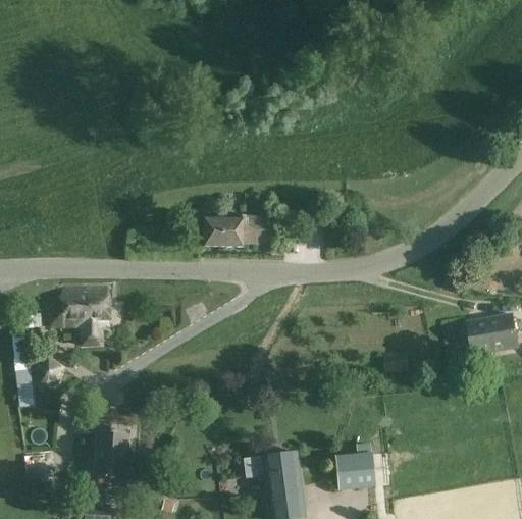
[(295,208),(282,208),(282,220),(295,220),(295,208)]
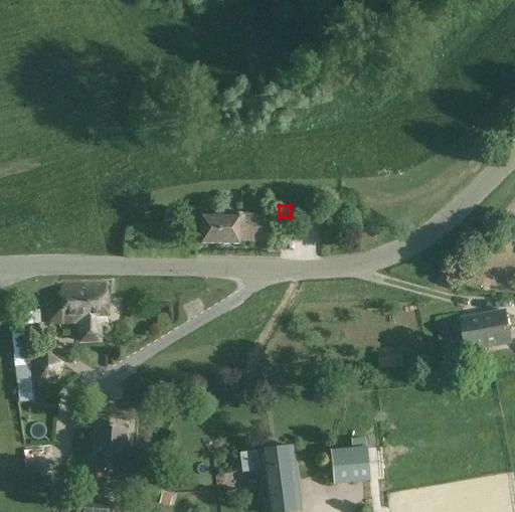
[(200,241),(238,242),(238,239),(266,240),(266,216),(265,216),(265,212),(238,211),(238,214),(201,214),(200,241)]
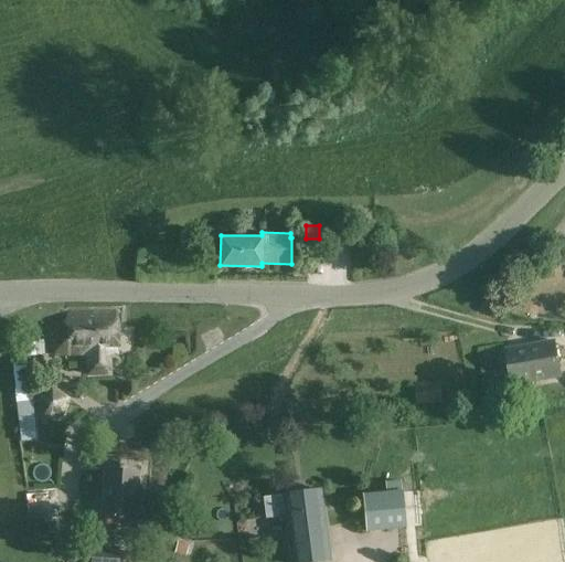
[(86,352),(87,374),(109,373),(109,352),(118,352),(118,345),(119,345),(118,309),(61,311),(61,331),(53,331),(53,353),(61,353),(86,352)]
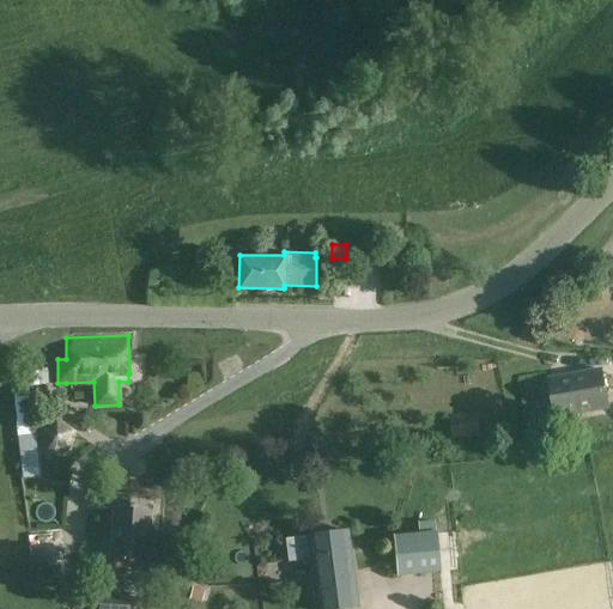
[(551,376),(557,415),(608,407),(602,367),(551,376)]
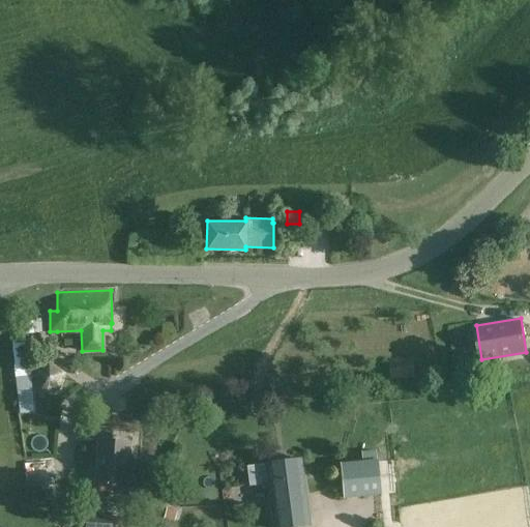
[(19,410),(33,409),(28,335),(12,337),(19,410)]
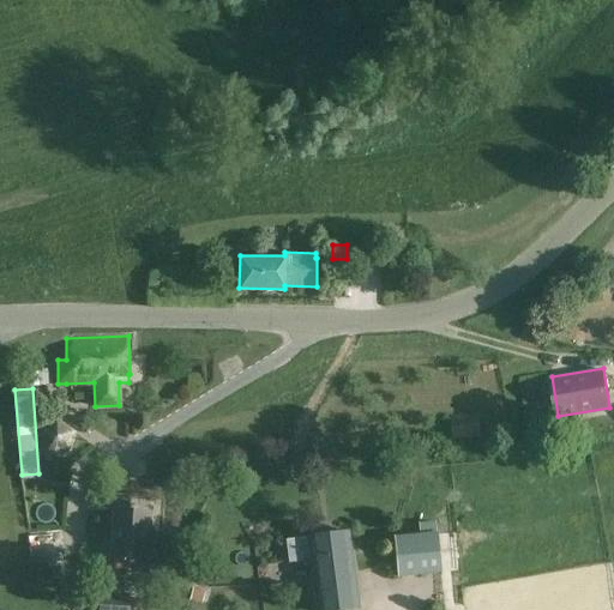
[(476,412),(449,415),(451,436),(479,433),(476,412)]
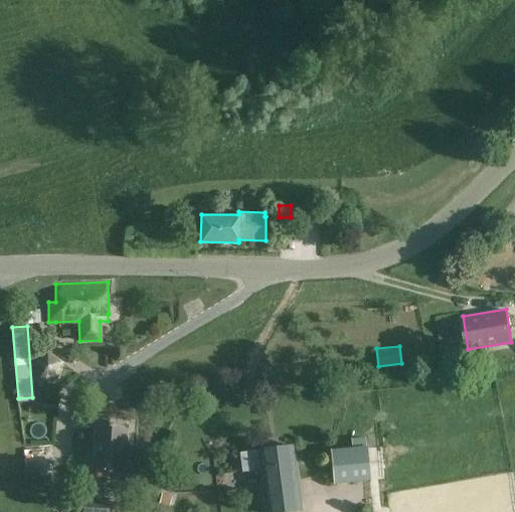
[(32,361),(38,377),(55,377),(60,361),(46,351),(32,361)]
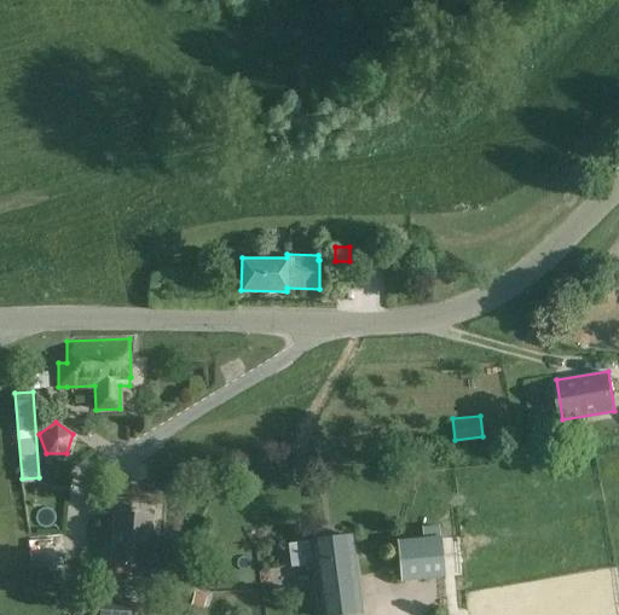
[(111,564),(154,567),(155,546),(150,546),(151,510),(115,508),(111,564)]
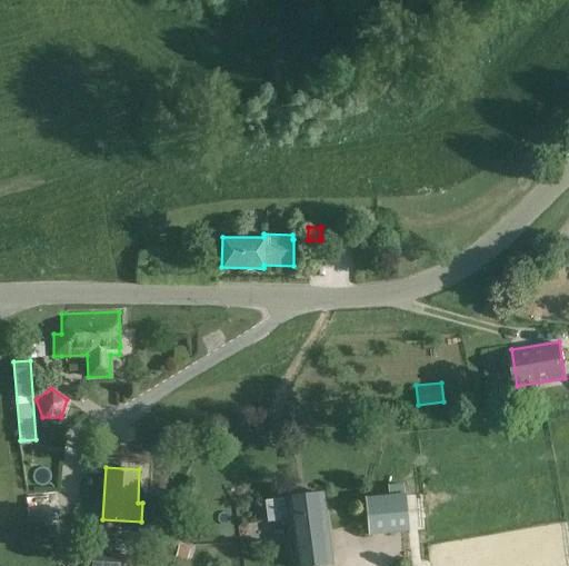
[(365,500),(368,534),(407,529),(403,496),(402,496),(401,484),(387,485),(388,498),(365,500)]
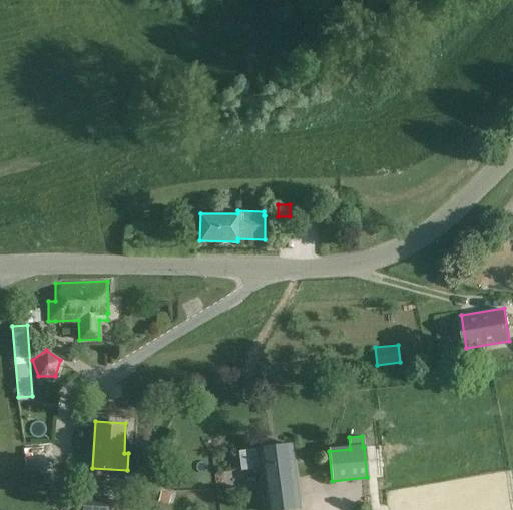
[(370,462),(382,462),(382,441),(370,442),(370,462)]
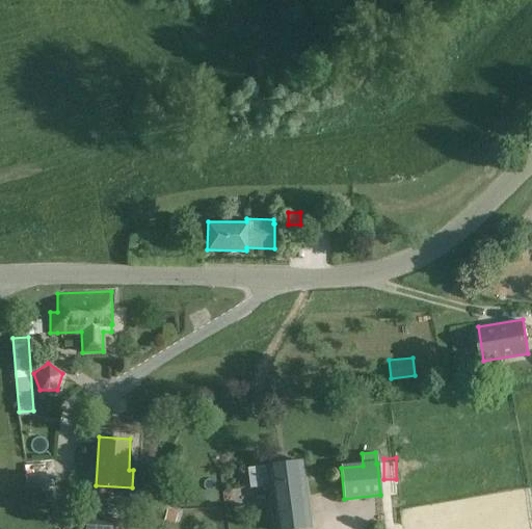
[(268,484),(273,528),(284,528),(311,526),(301,458),(266,464),(247,466),(249,486),(268,484)]
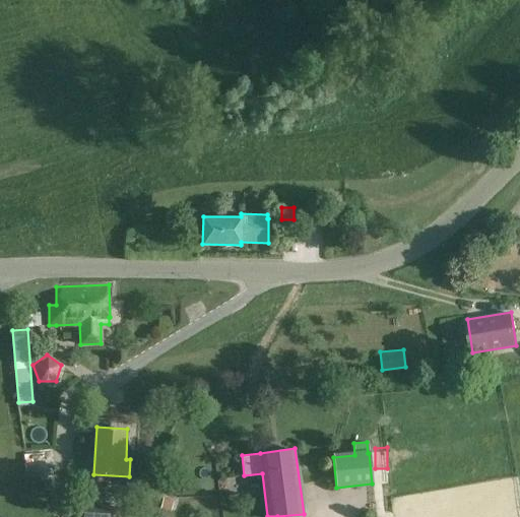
[(82,516),(108,516),(109,503),(84,501),(82,516)]
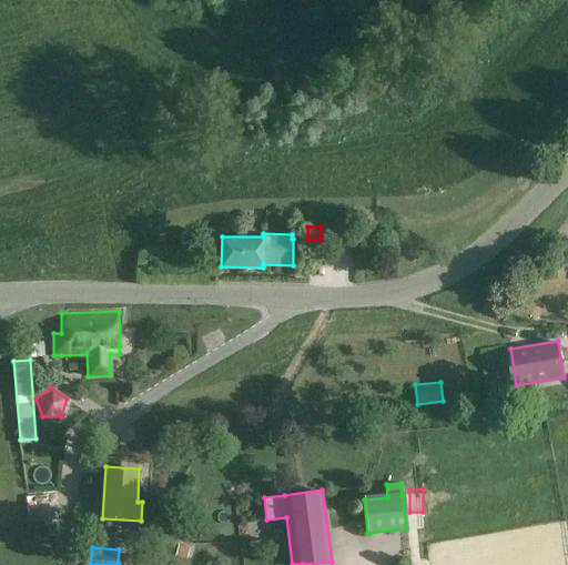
All buildings are outlined.
